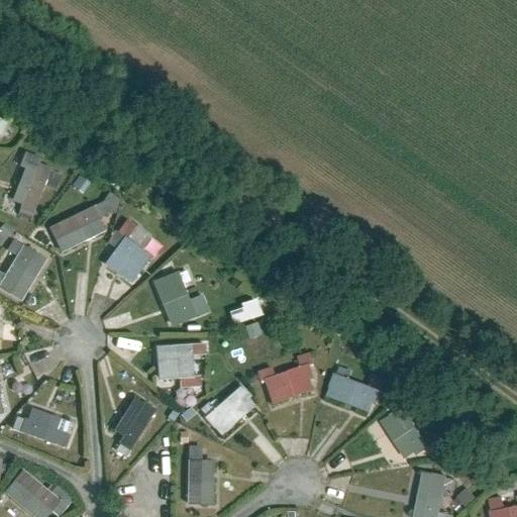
[(53,162),(23,151),(4,204),(33,215),(53,162)]
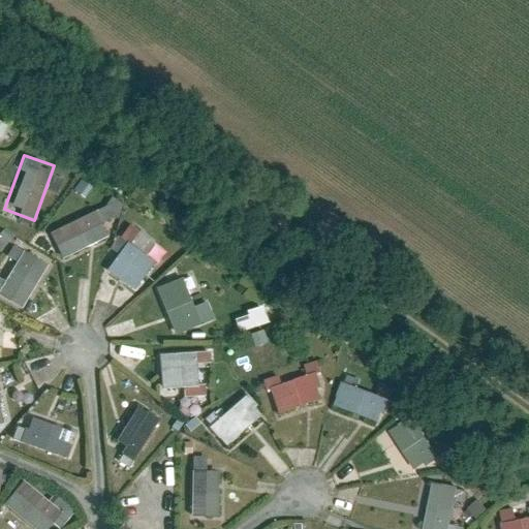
[(98,210),(52,232),(64,259),(112,238),(98,210)]
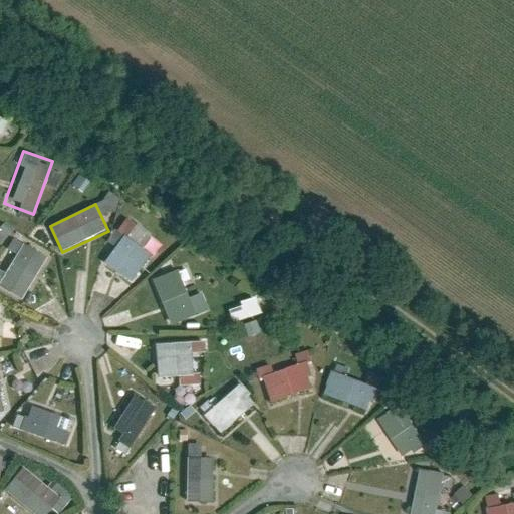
[(132,283),(165,240),(138,219),(103,262),(132,283)]
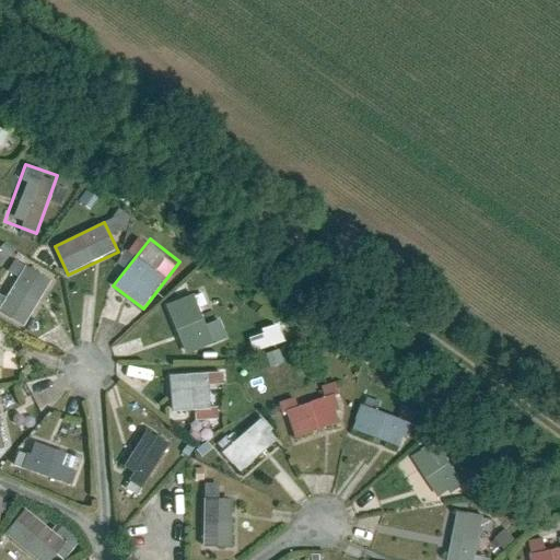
[(0,310),(28,325),(53,281),(15,261),(11,270),(20,275),(9,295),(0,290),(0,291),(0,310)]
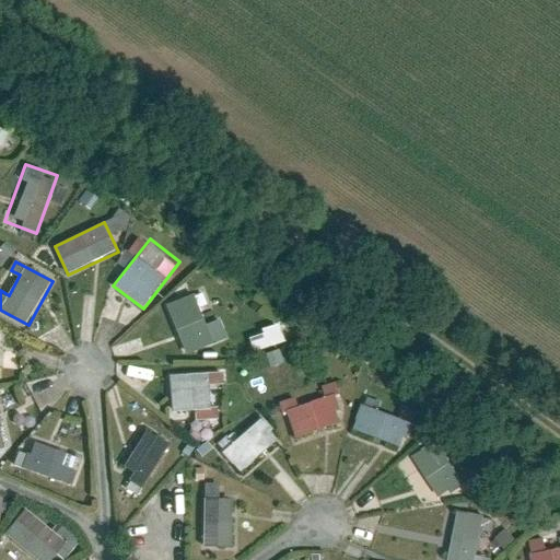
[(201,293),(166,306),(184,353),(220,340),(201,293)]
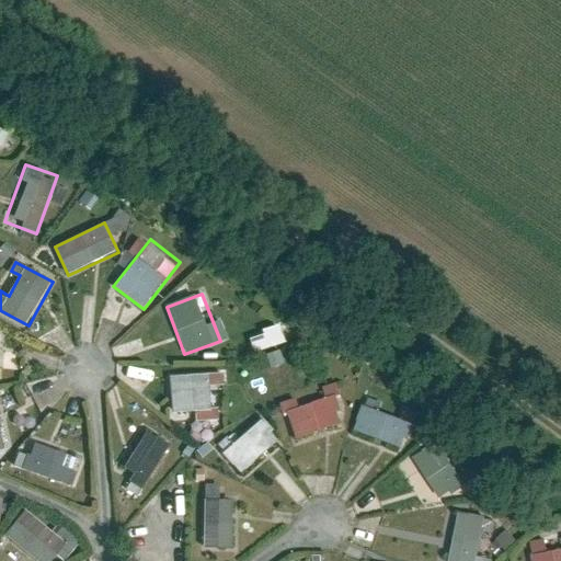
[(293,322),(252,334),(256,351),(298,340),(293,322)]
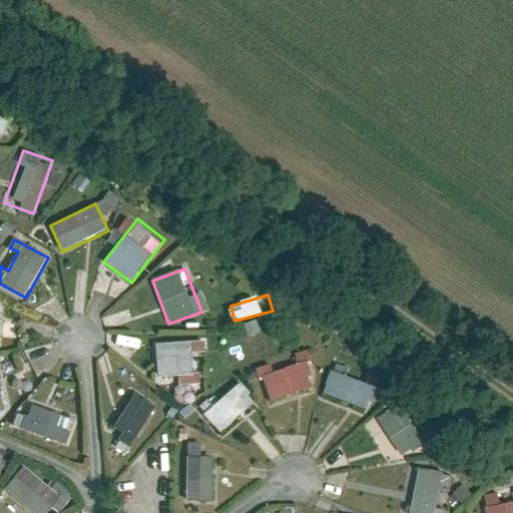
[(206,380),(205,336),(150,338),(152,381),(206,380)]
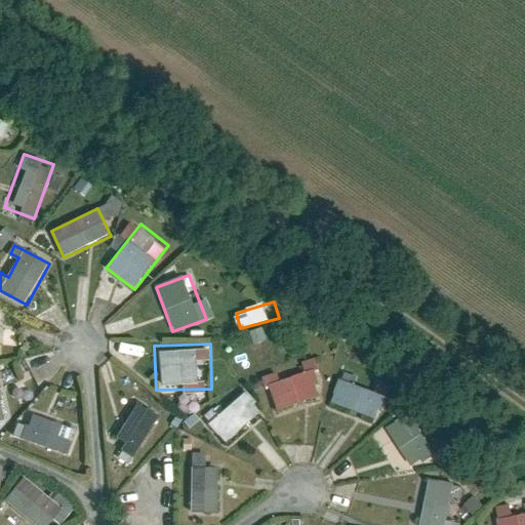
[(309,358),(265,377),(280,412),(324,393),(309,358)]
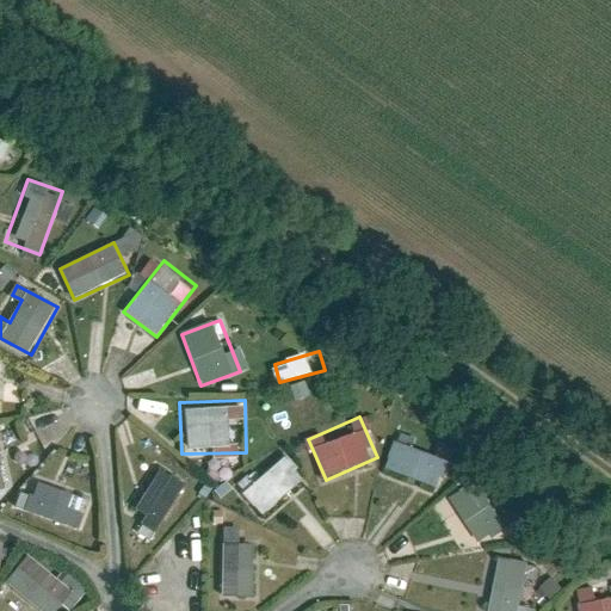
[(440,488),(449,461),(401,444),(392,473),(440,488)]
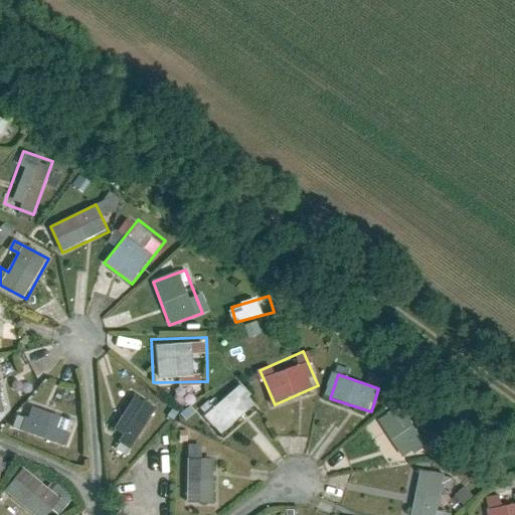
[(220,436),(258,404),(237,380),(200,411),(220,436)]
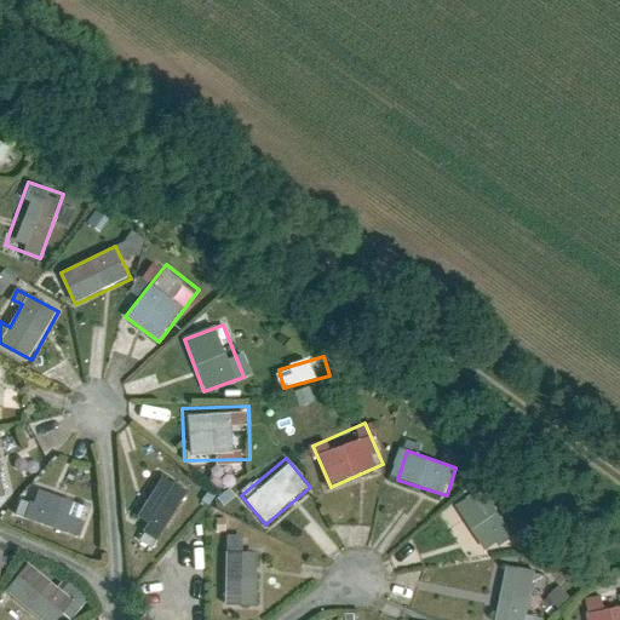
[(156,547),(189,492),(164,477),(142,516),(150,521),(141,538),(156,547)]
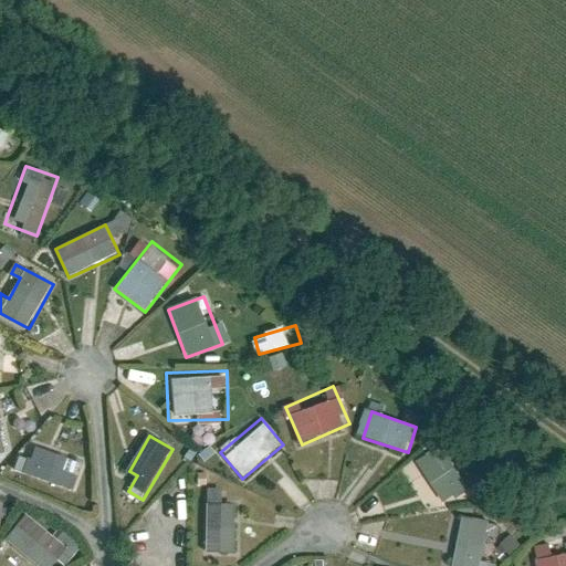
[(472,480),(442,442),(419,462),(449,499),(472,480)]
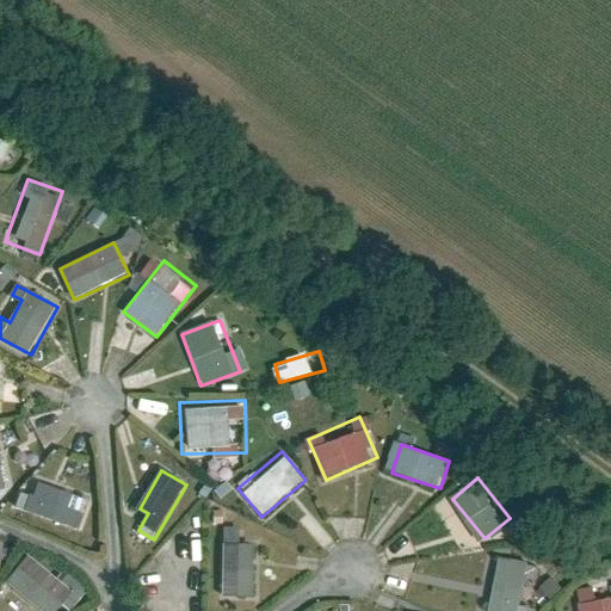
[(74,529),(87,499),(43,479),(36,495),(25,491),(19,504),(74,529)]
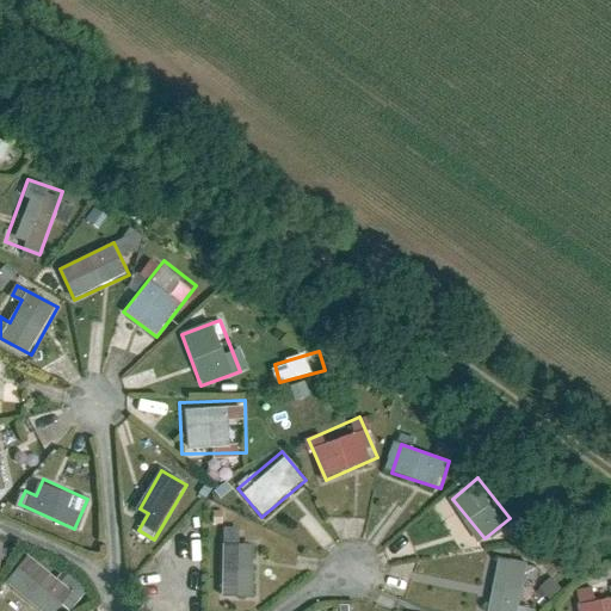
[(241,524),(220,524),(221,598),(257,598),(257,543),(242,543),(241,524)]
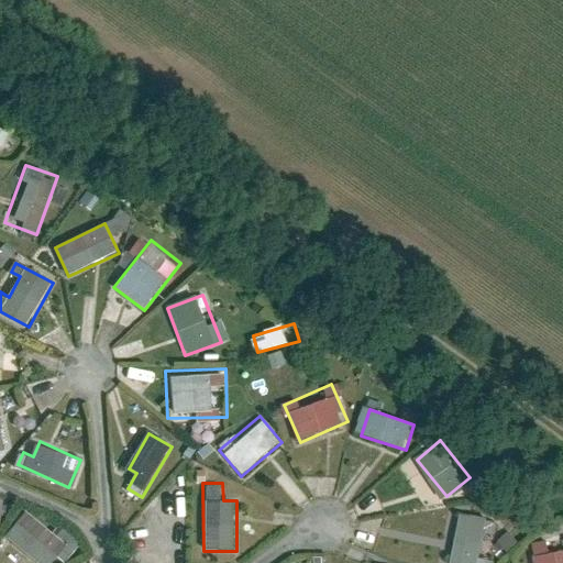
[(479,562),(488,514),(451,507),(441,562),(479,562)]
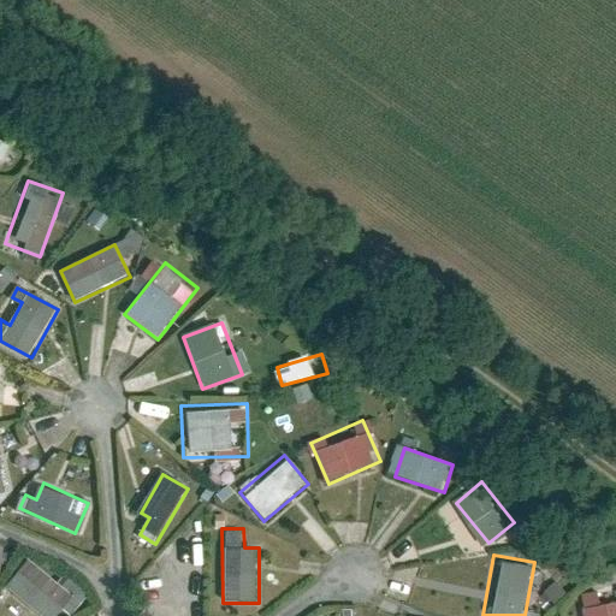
[(57,615),(72,600),(30,560),(4,587),(33,615),(57,615)]
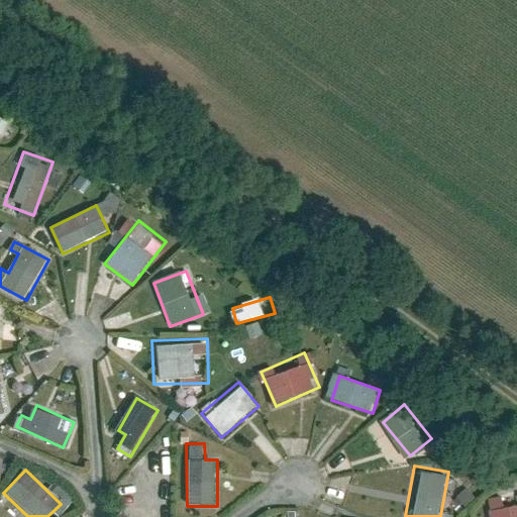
[(504,496),(489,500),(492,516),(516,516),(516,507),(507,510),(504,496)]
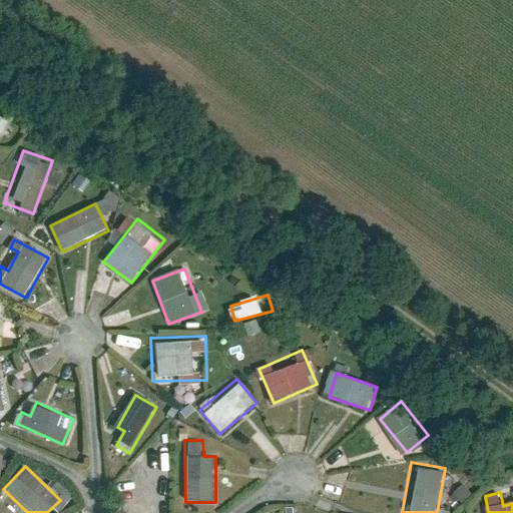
All buildings are outlined.
